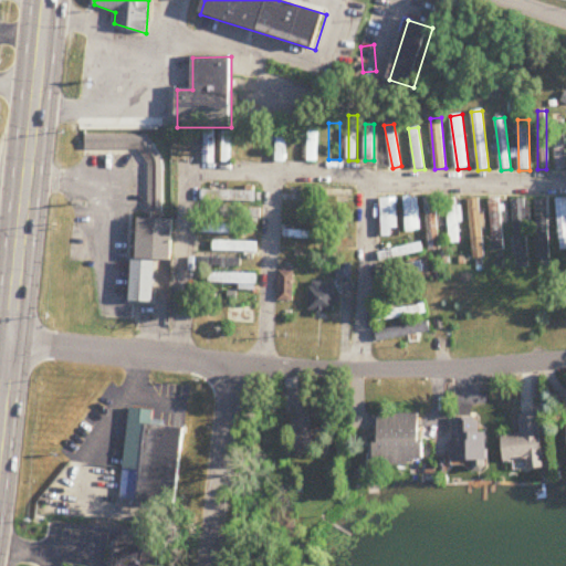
[(318,129),(307,129),(307,163),(318,163),(318,129)]
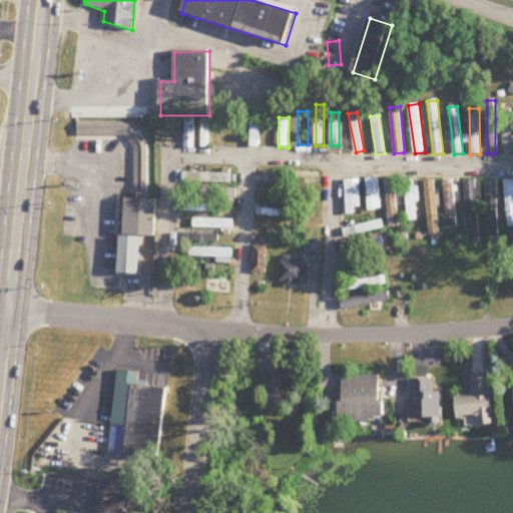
[(260,118),(250,118),(250,147),(260,147),(260,118)]
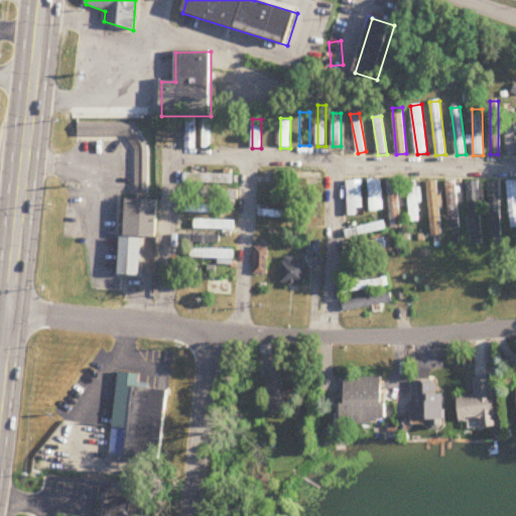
[(195,120),(185,120),(185,150),(195,150),(195,120)]
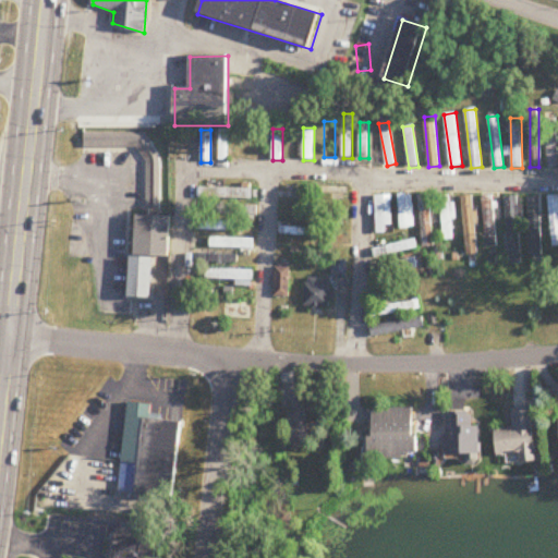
[(84,131),(83,145),(135,146),(145,160),(145,208),(159,208),(159,155),(142,132),(84,131)]
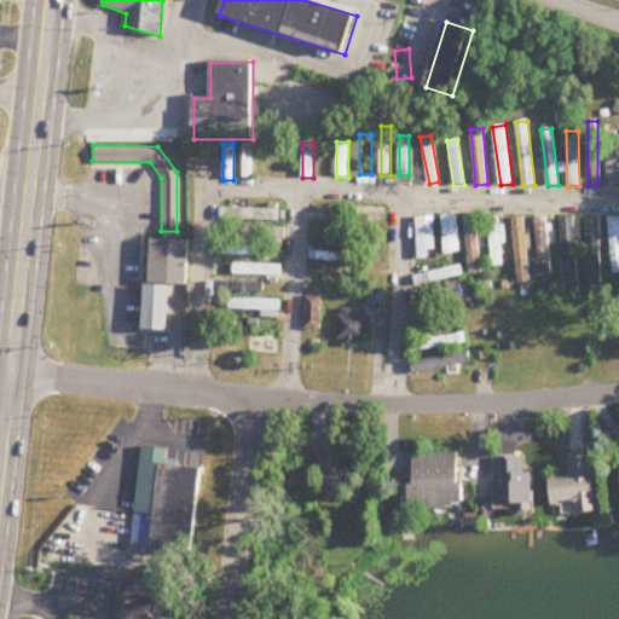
[(386,208),(348,208),(348,215),(370,215),(370,226),(386,226),(386,208)]
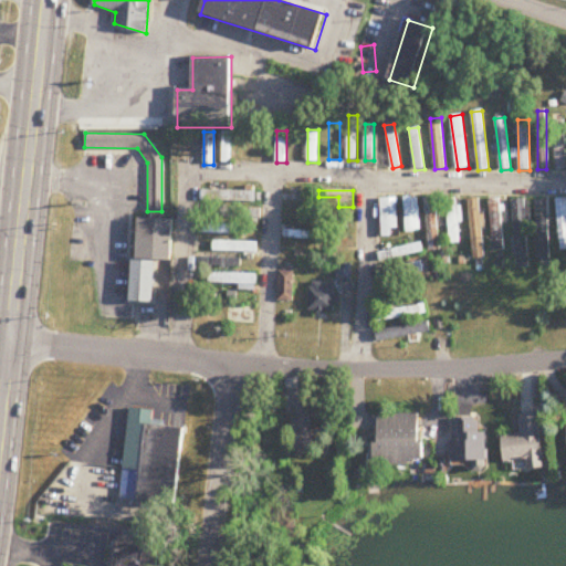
[(255,192),(200,192),(200,202),(255,202),(255,192)]
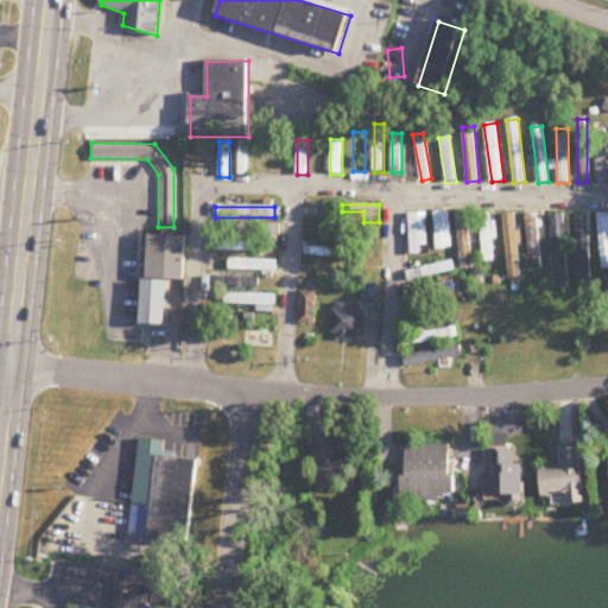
[(450,211),(435,211),(435,249),(450,249),(450,211)]
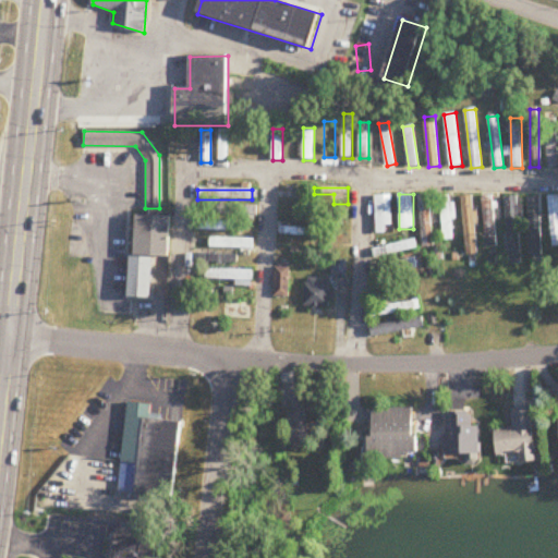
[(376,195),(376,234),(391,234),(391,195),(376,195)]
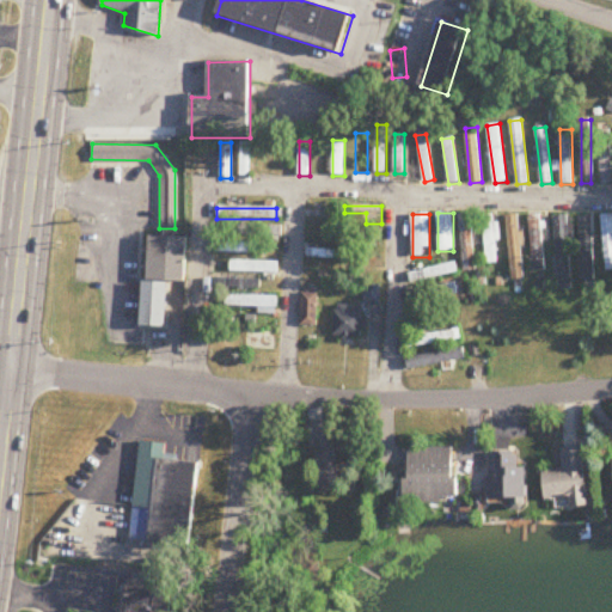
[(607,271),(611,270),(611,214),(601,215),(607,271)]
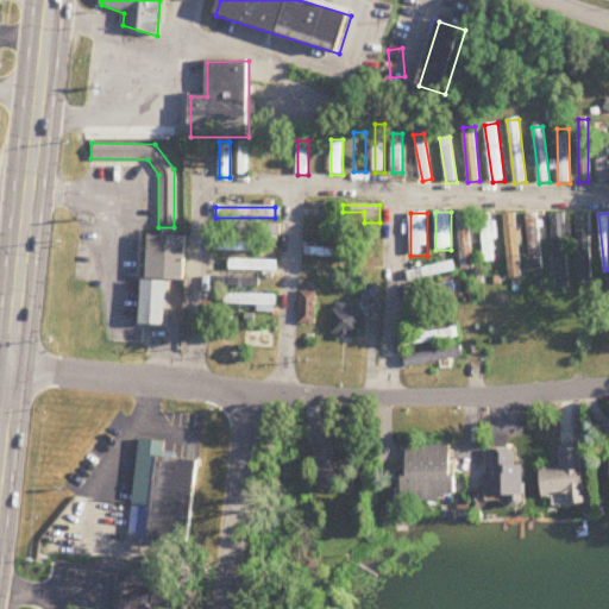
[(468,214),(458,214),(460,269),(470,268),(468,214)]
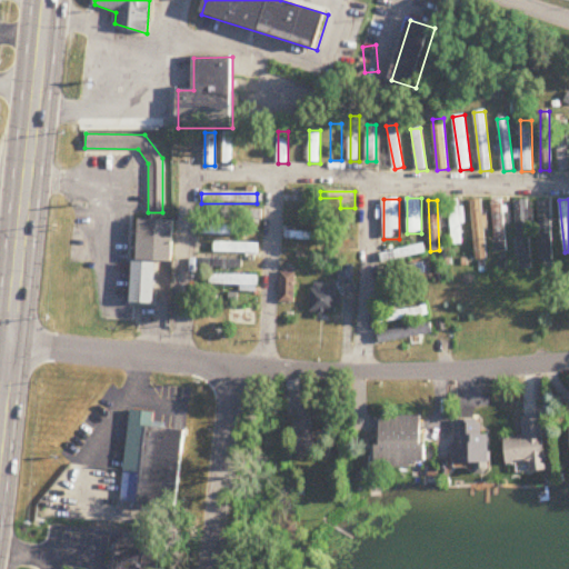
[(451,246),(462,246),(461,200),(450,200),(451,246)]
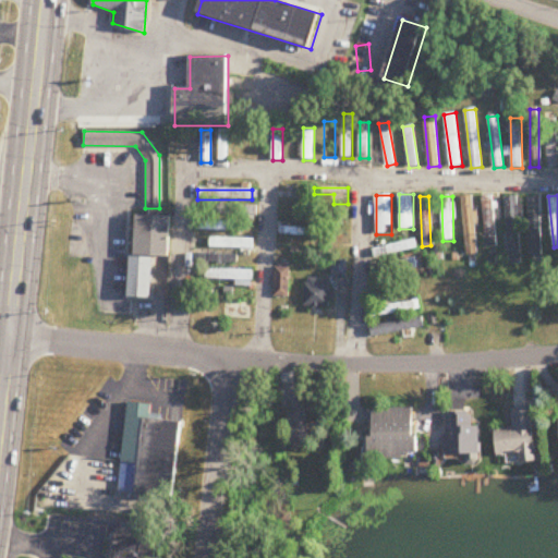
[(477,255),(473,196),(462,197),(465,256),(477,255)]
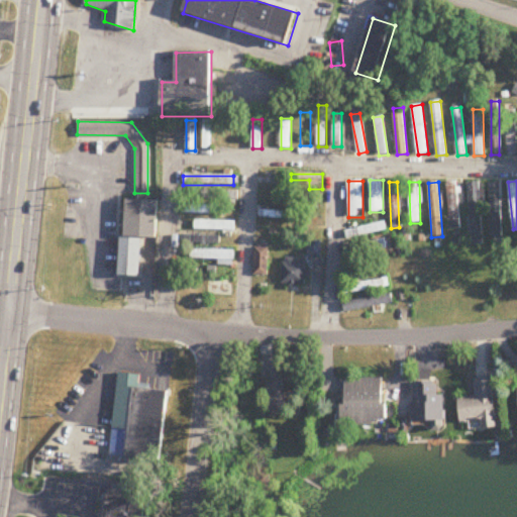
[(461,230),(458,182),(447,183),(450,231),(461,230)]
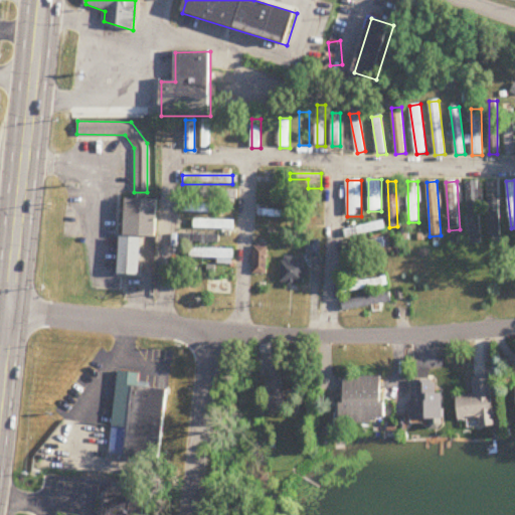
[(468,182),(469,244),(482,244),(482,182),(468,182)]
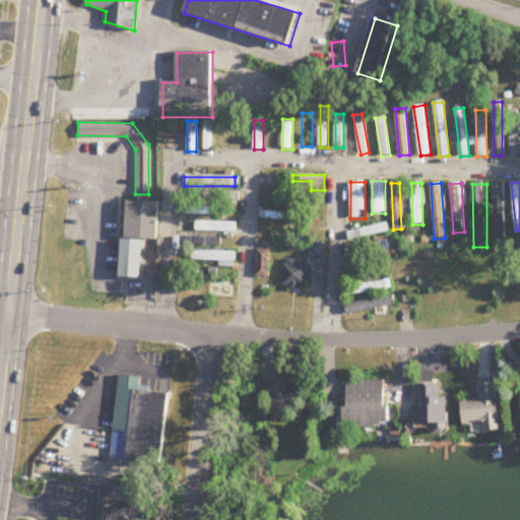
[(506,239),(504,184),(492,184),(494,239),(506,239)]
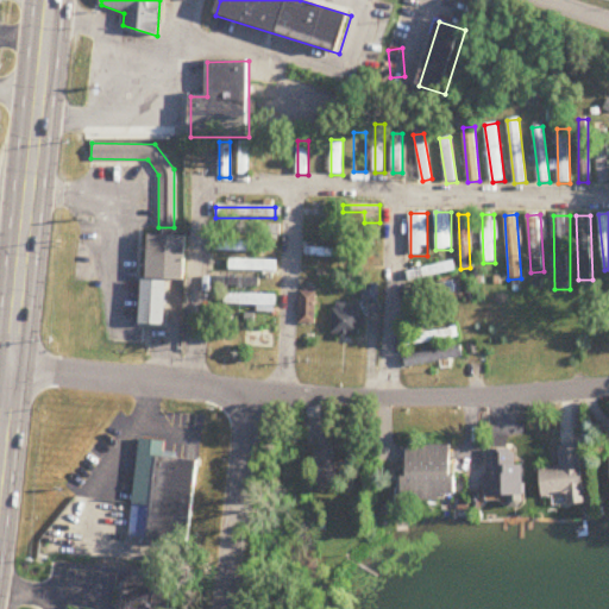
[(281,236),(281,225),(228,225),(228,236),(281,236)]
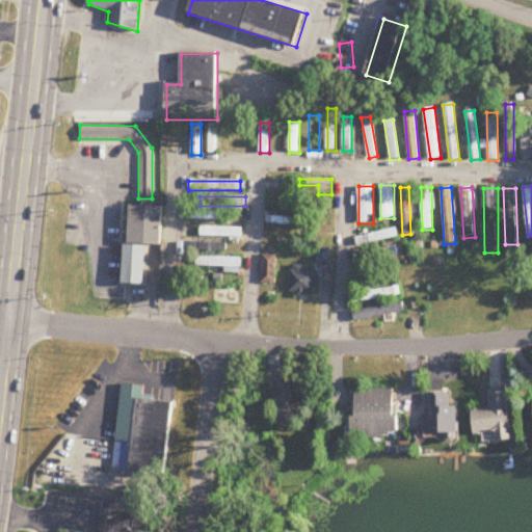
[(144,245),(158,241),(160,203),(127,202),(125,241),(144,245)]
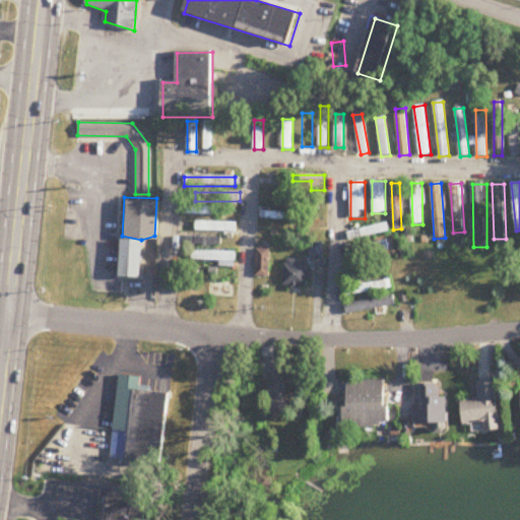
[(293,207),(321,207),(321,198),(293,198),(293,207)]
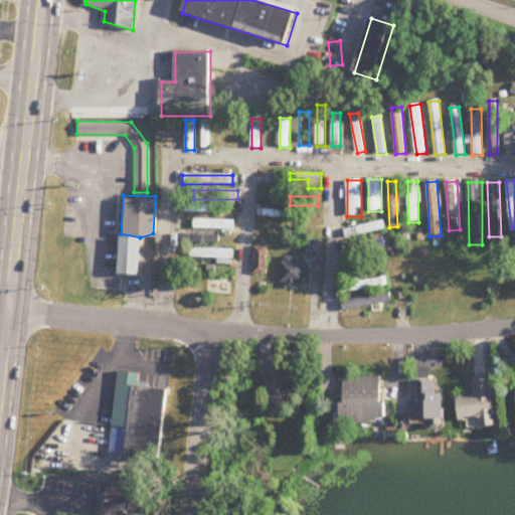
[(215,205),(182,205),(182,215),(215,215),(215,205)]
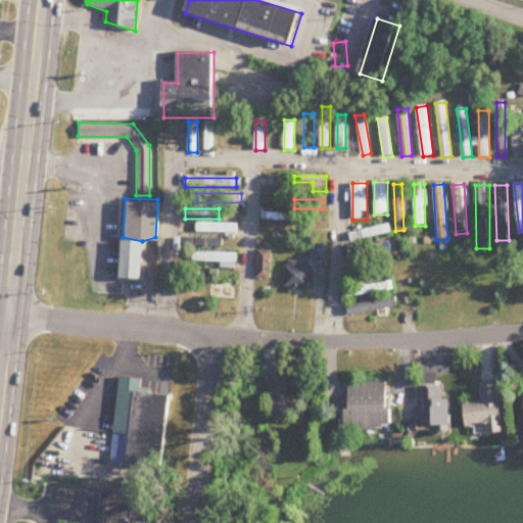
[(286,222),(287,215),(264,214),(264,222),(286,222)]
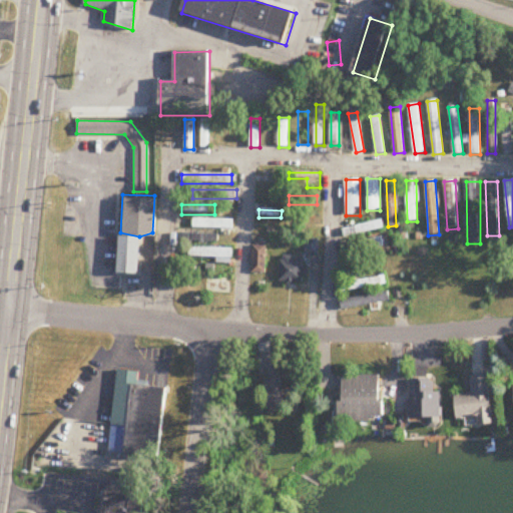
[(289,227),(321,227),(321,218),(289,218),(289,227)]
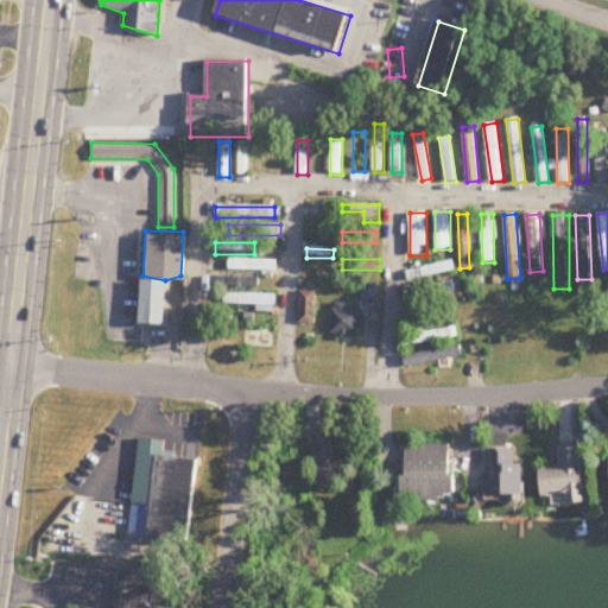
[(229,272),(277,272),(277,261),(229,261),(229,272)]
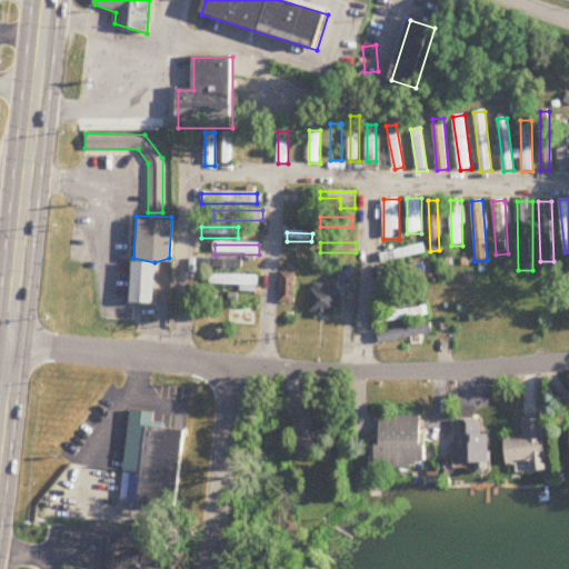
[(426,255),(425,246),(380,255),(381,263),(426,255)]
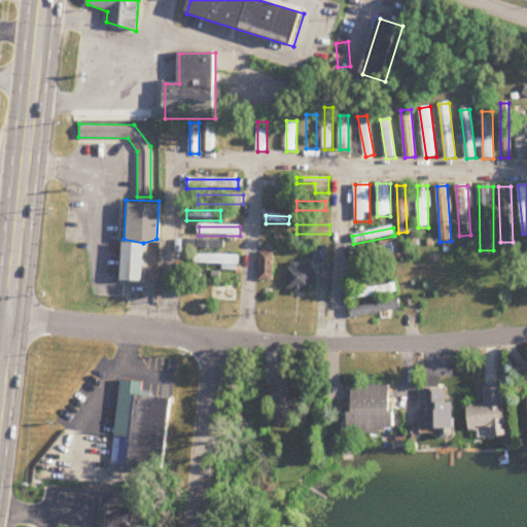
[(143,243),(141,282),(120,279),(121,241),(143,243)]
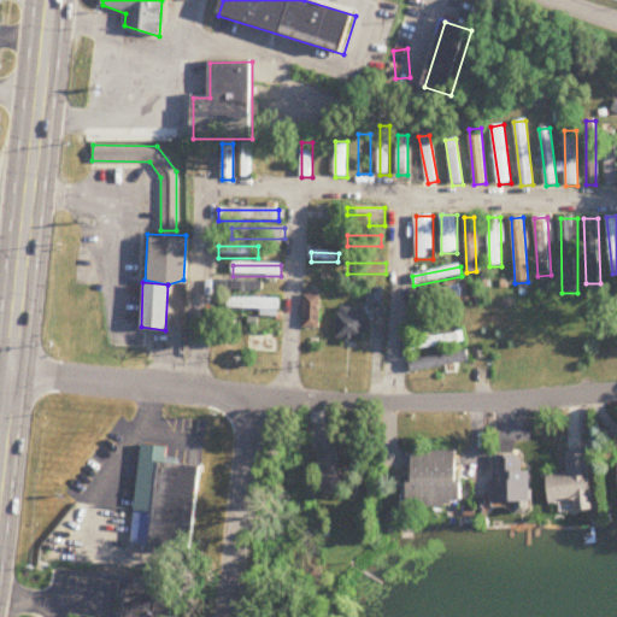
[(412,295),(415,307),(463,299),(460,286),(412,295)]
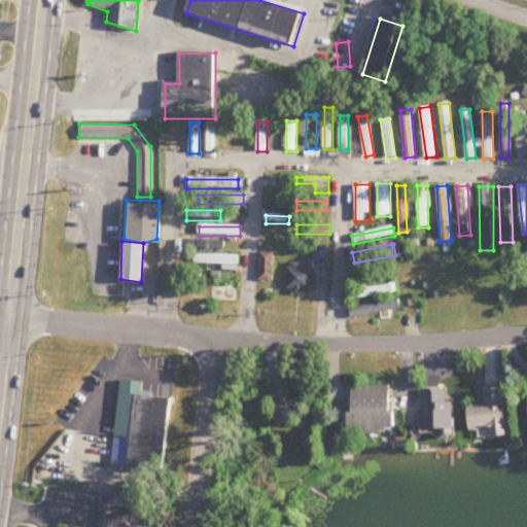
[(327,249),(314,249),(314,262),(327,262),(327,249)]
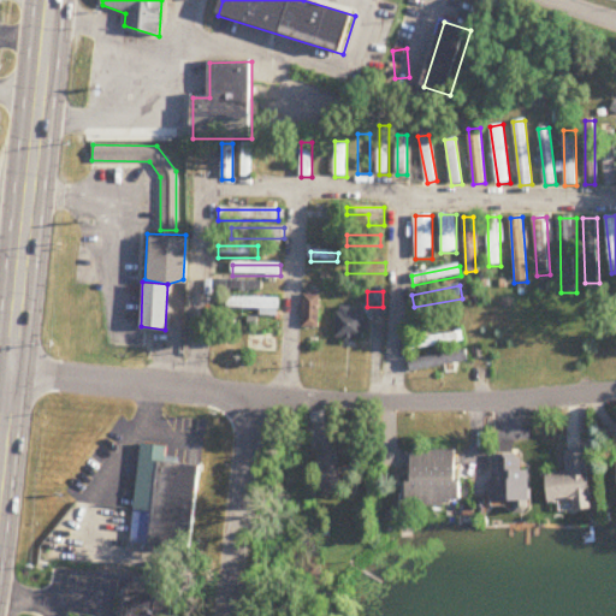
[(320,329),(320,297),(304,297),(304,329),(320,329)]
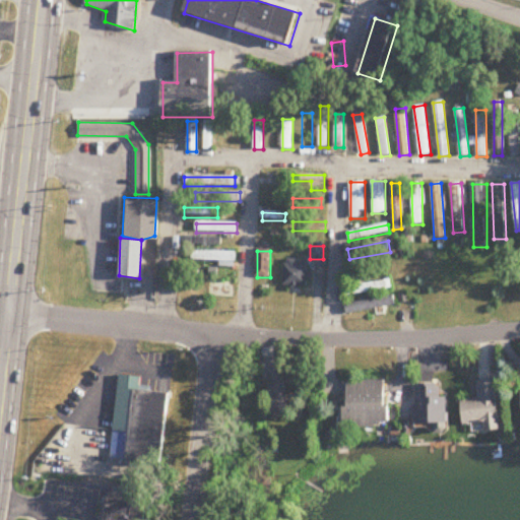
[(220,268),(237,268),(237,253),(193,253),(193,262),(220,262),(220,268)]
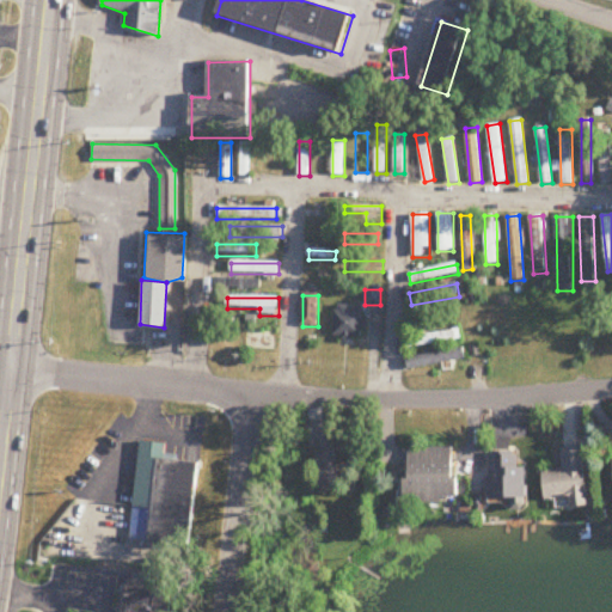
[(366,338),(366,307),(335,307),(335,338),(366,338)]
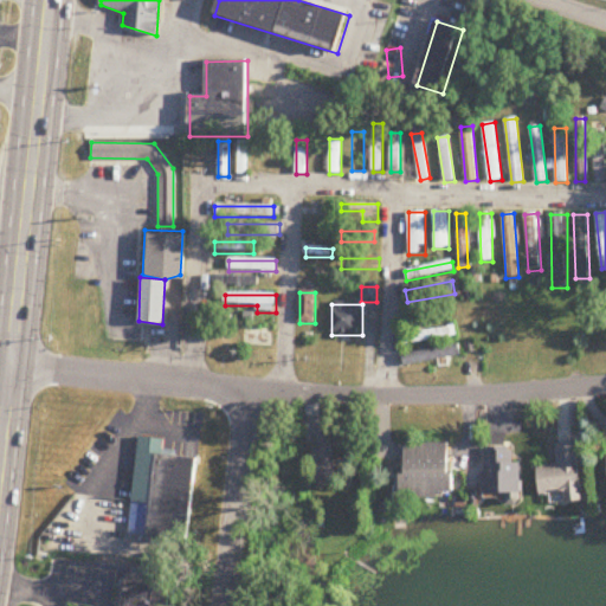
[(404,343),(455,341),(453,330),(403,333),(404,343)]
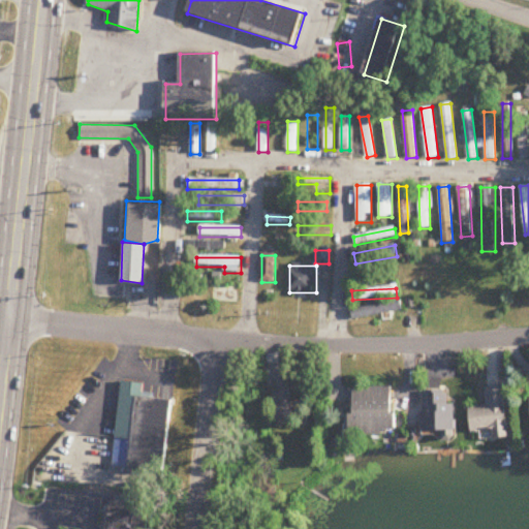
[(403,311),(401,301),(352,311),(354,321),(403,311)]
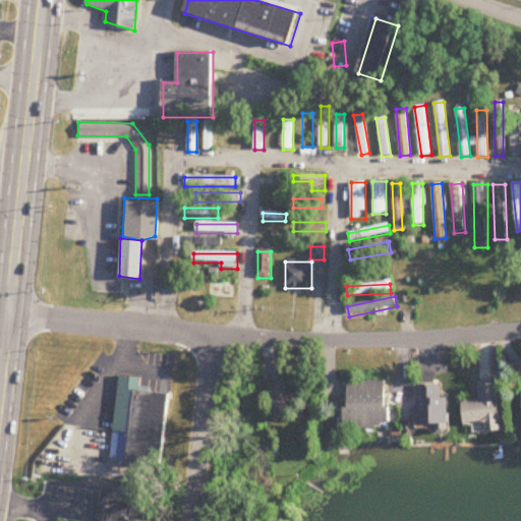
[(284,360),(265,362),(271,414),(290,412),(284,360)]
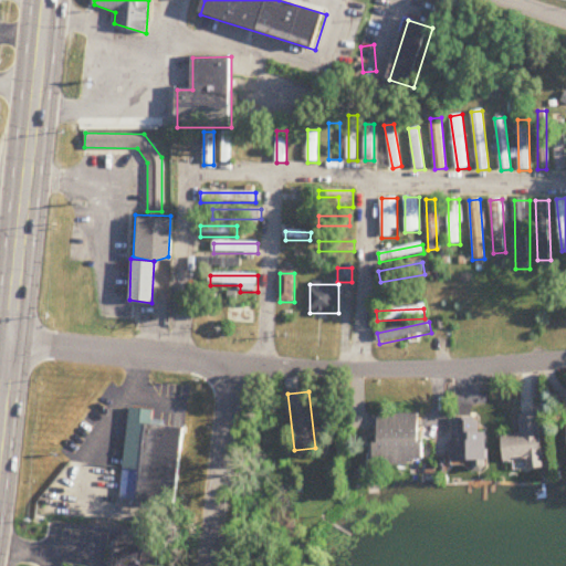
[(122,500),(177,506),(186,427),(154,423),(156,410),(132,408),(122,500)]
